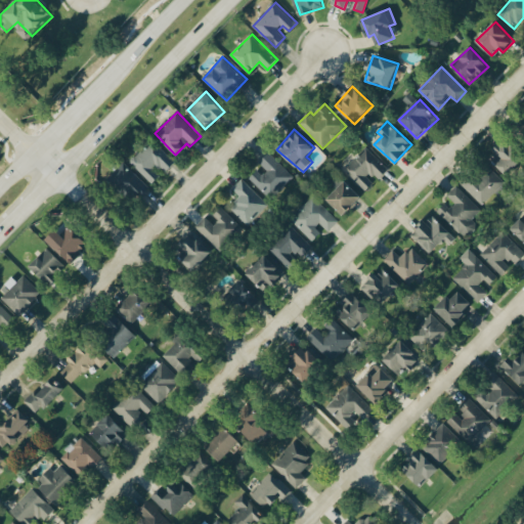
[(492,151),(500,159),(496,164),(509,175),(523,158),(523,155),(505,137),(492,151)]
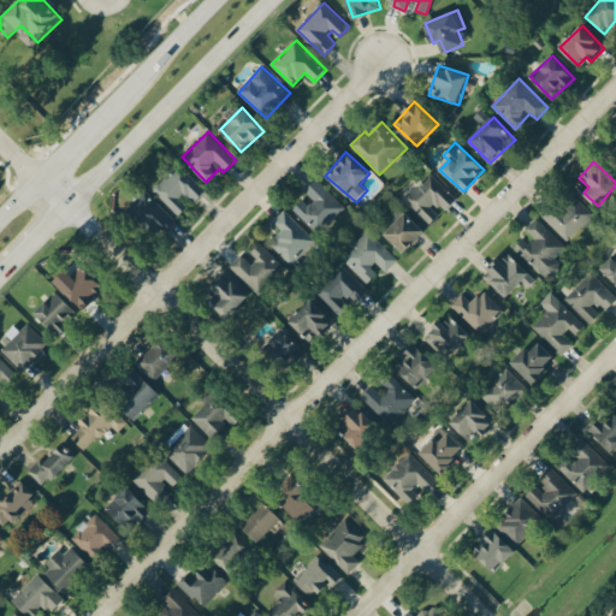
[(179,215),(191,203),(193,205),(207,190),(179,164),(154,191),(179,215)]
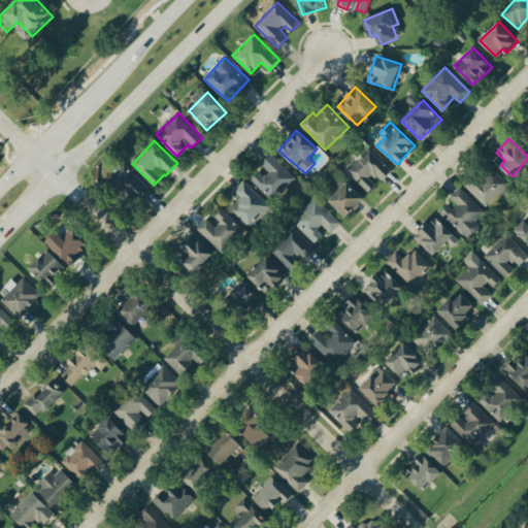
[(380,184),(393,171),(370,147),(348,170),(368,192),(378,183),(380,184)]
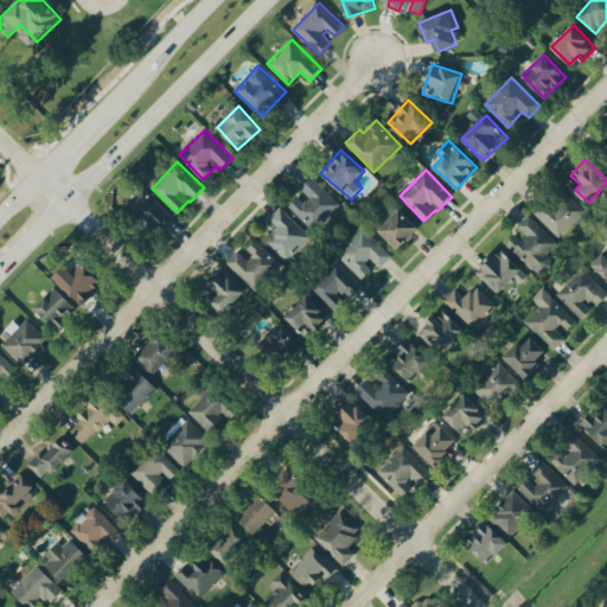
[(289,208),(314,231),(340,203),(312,177),(299,191),(302,193),(289,208)]
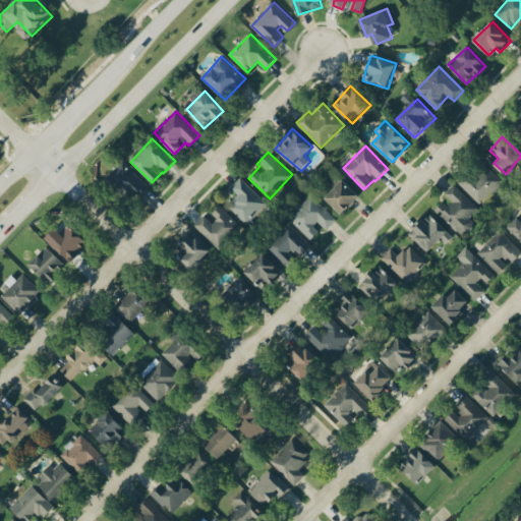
[(136,197),(149,185),(123,162),(111,174),(136,197)]
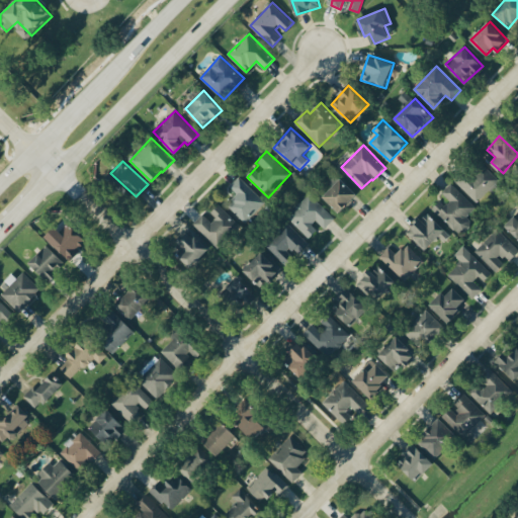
[(500,179),(485,165),(472,178),(465,170),(455,181),(479,202),(500,179)]
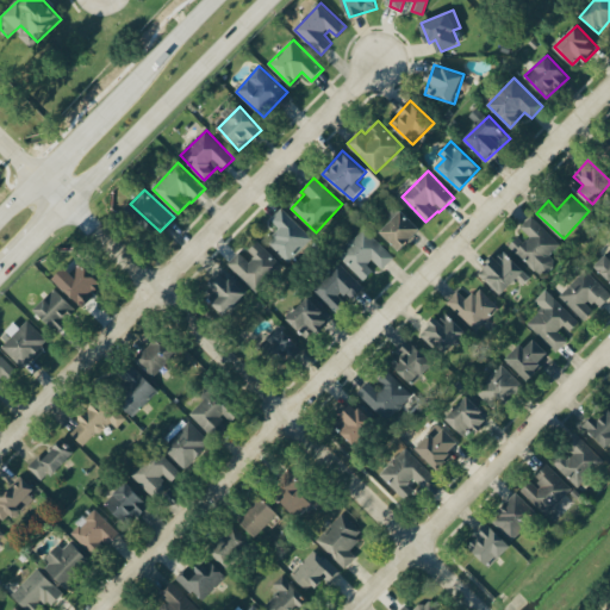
[(267,242),(287,261),(311,236),(281,209),(271,221),(280,229),(267,242)]
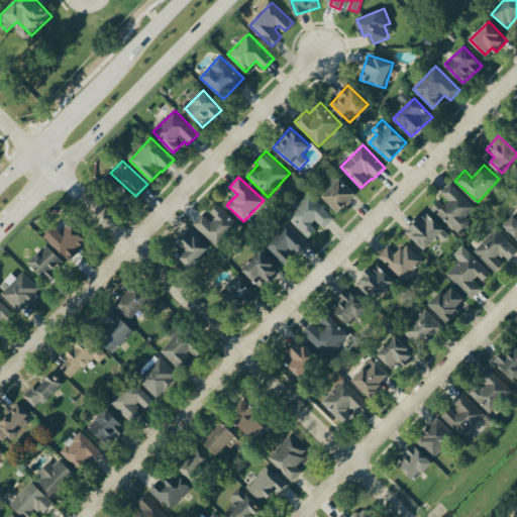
[(357,193),(341,178),(323,197),(340,212),(357,193)]
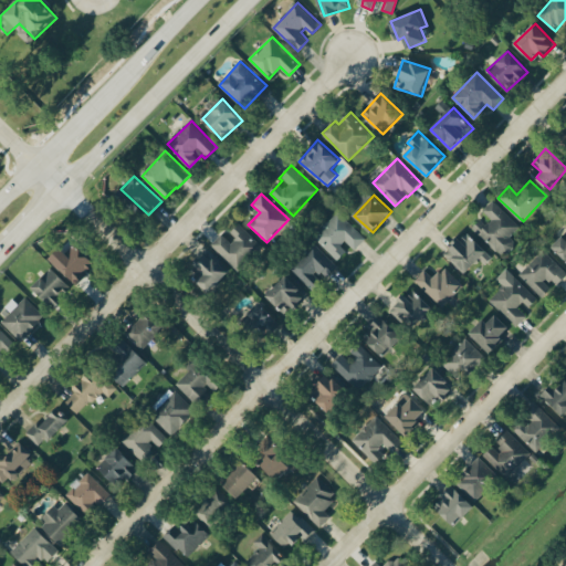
[(481,213),(484,217),(472,229),(503,258),(516,243),(511,238),(522,227),(493,200),(481,213)]
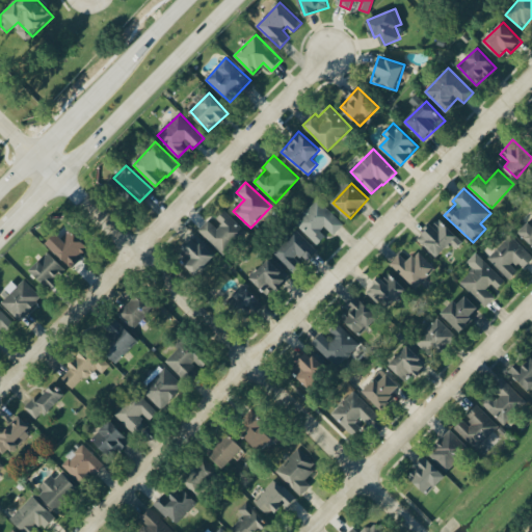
[(333,237),(345,223),(318,198),(296,223),(319,244),(329,233),(333,237)]
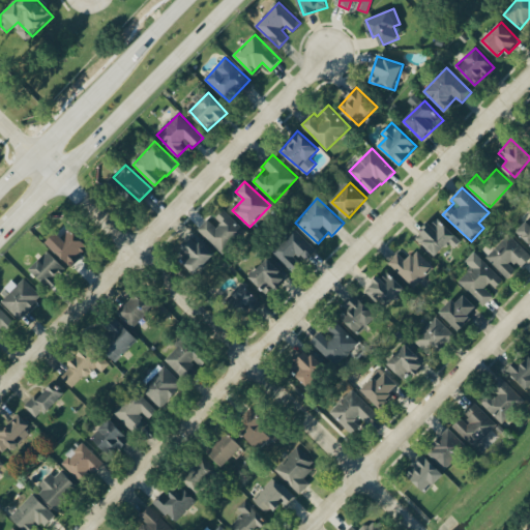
[(216,217),(222,224),(216,228),(208,219),(199,229),(223,254),(246,232),(225,209),(216,217)]
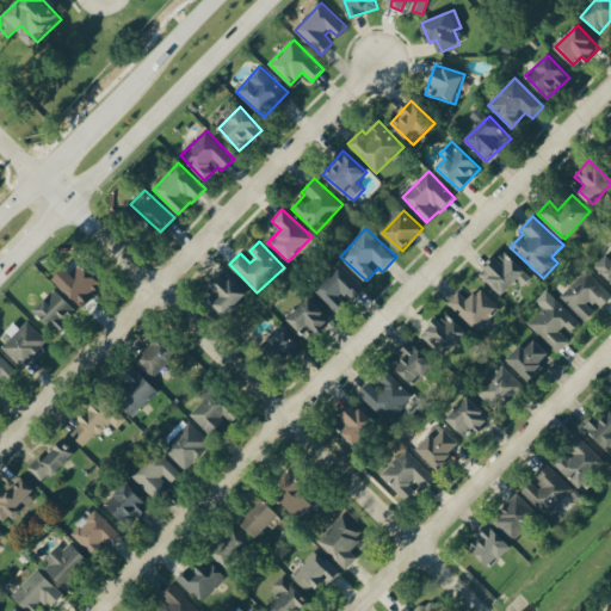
[(529,275),(506,250),(480,273),(503,298),(529,275)]
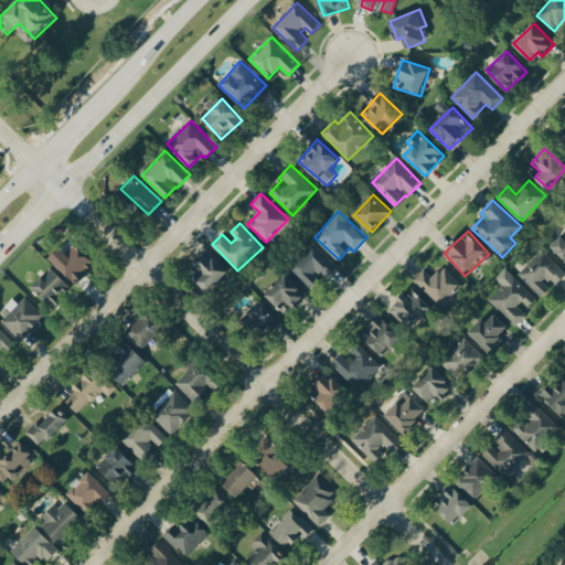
[(564,232),(552,245),(564,258),(564,232)]
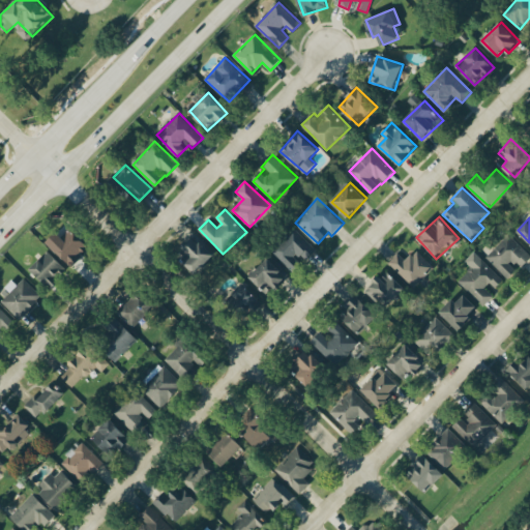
[(62,236),(57,232),(47,242),(71,266),(90,246),(70,228),(62,236)]
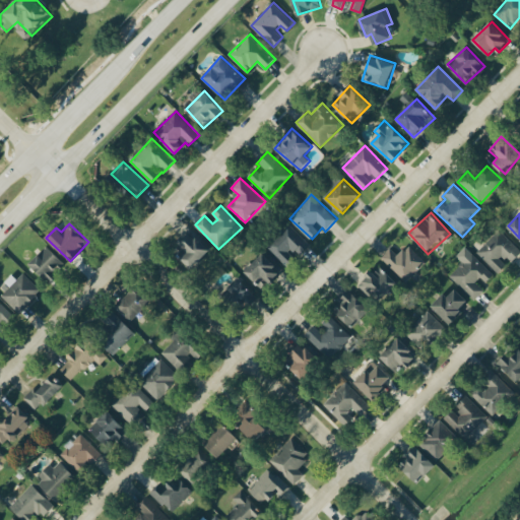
[(308,241),(288,223),(267,247),(287,266),(297,257),(295,255),(308,241)]
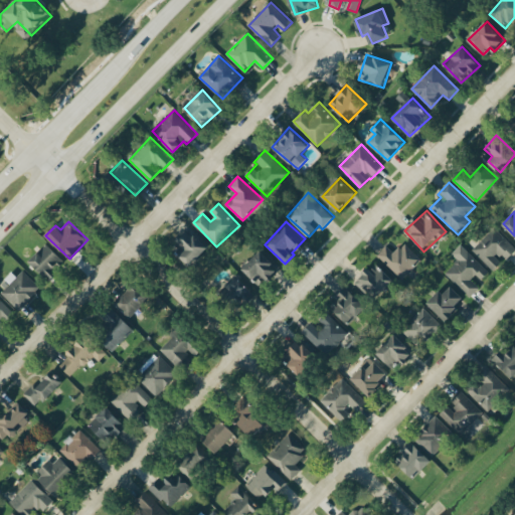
[(494,272),(504,263),(514,251),(514,247),(496,227),(473,249),(494,272)]
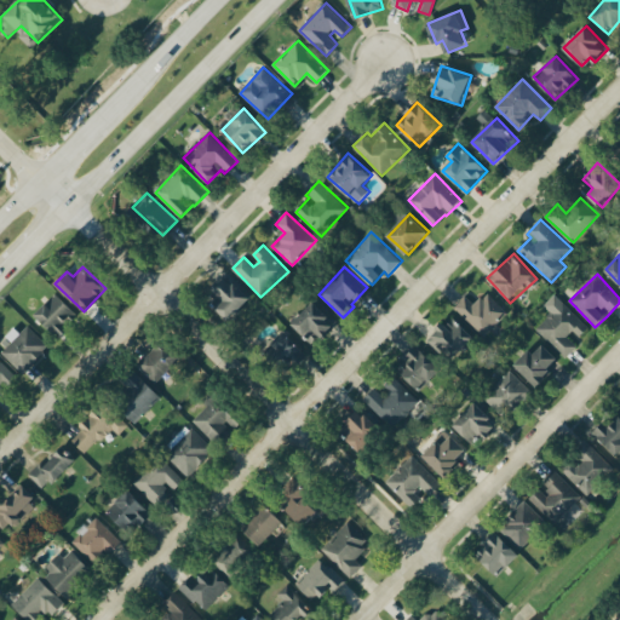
[(252,298),(229,275),(214,291),(219,296),(212,304),(229,321),(252,298)]
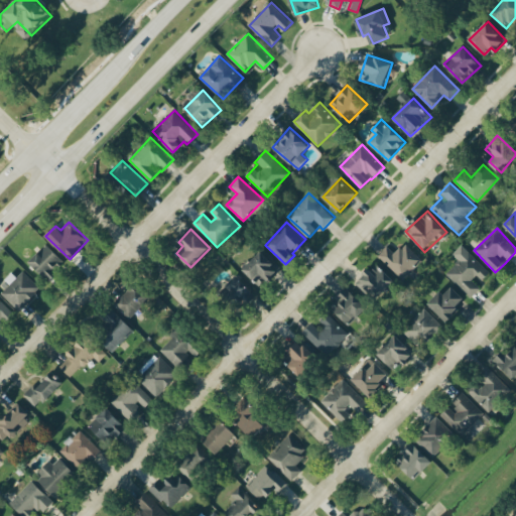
[(49,279),(67,262),(46,244),(30,261),(49,279)]
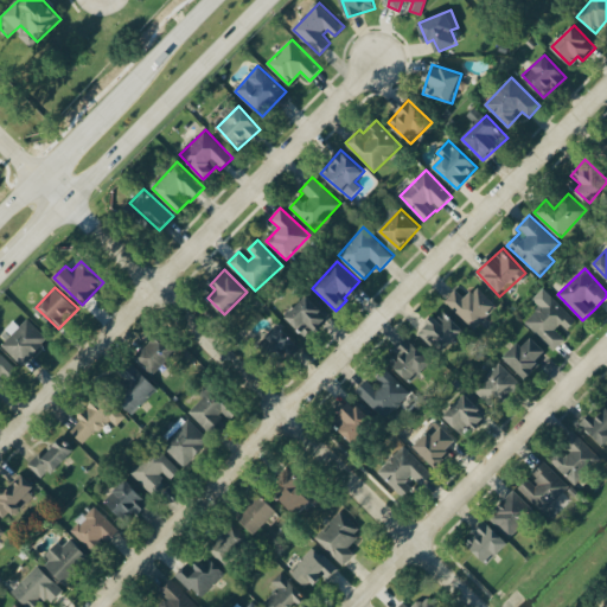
[(466,298),(457,289),(445,301),(474,330),(497,306),(477,287),(466,298)]
